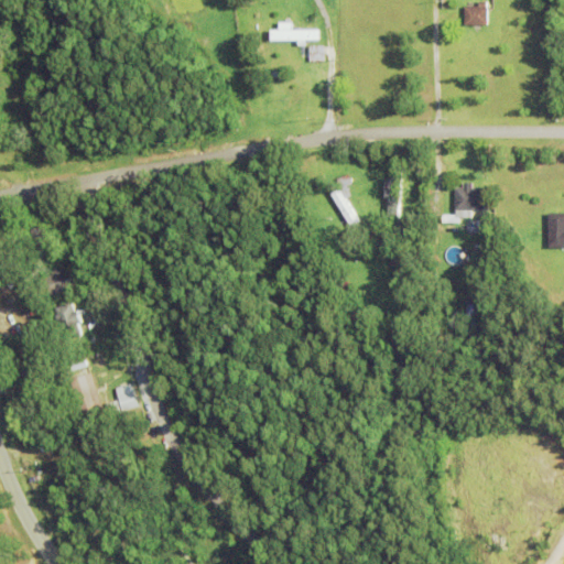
[(490,8),(490,26),(466,26),(466,8),(480,8),(480,3),(488,3),(489,8),(490,8)]
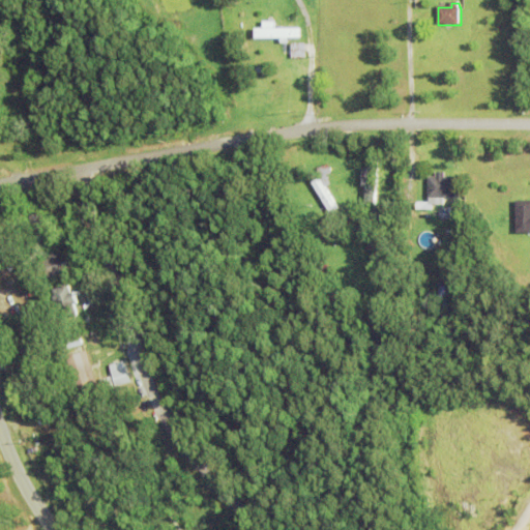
[(300,29),(301,39),(256,39),(256,30),(264,29),(263,22),(275,22),(275,29),(300,29)]
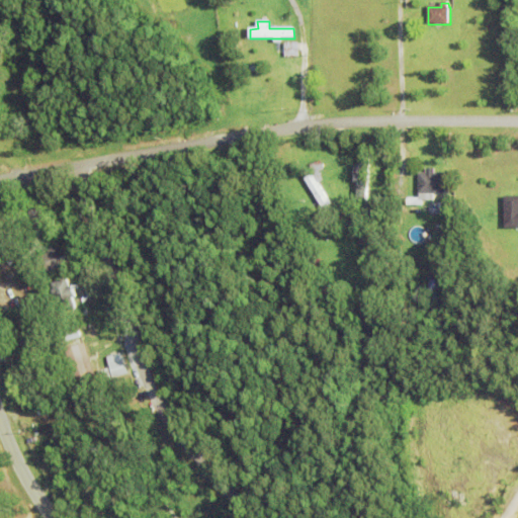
[(284,44),(298,42),(298,57),(284,58),(284,44)]
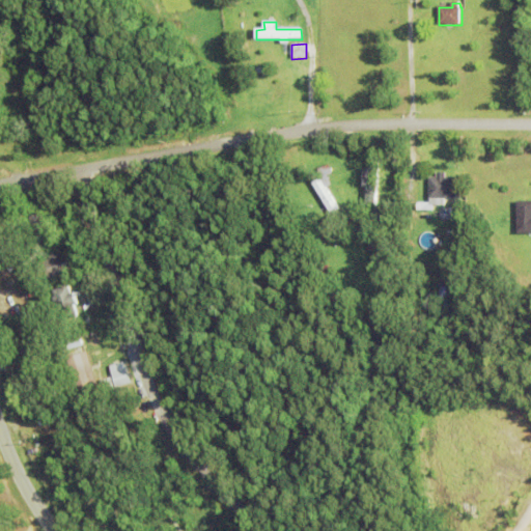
[(367,206),(371,159),(381,160),(376,207),(367,206)]
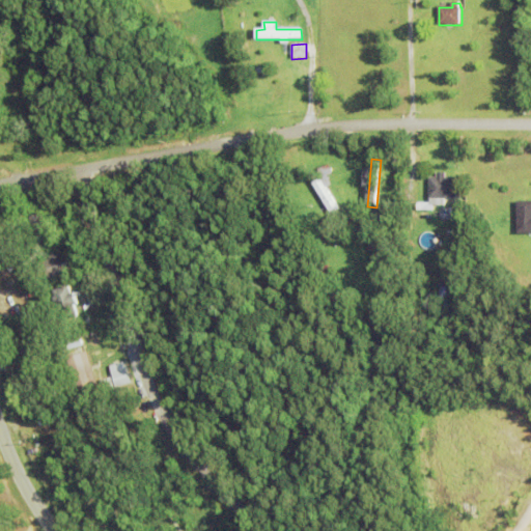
[(317,170),(329,165),(334,174),(328,177),(332,186),(328,189),(317,170)]
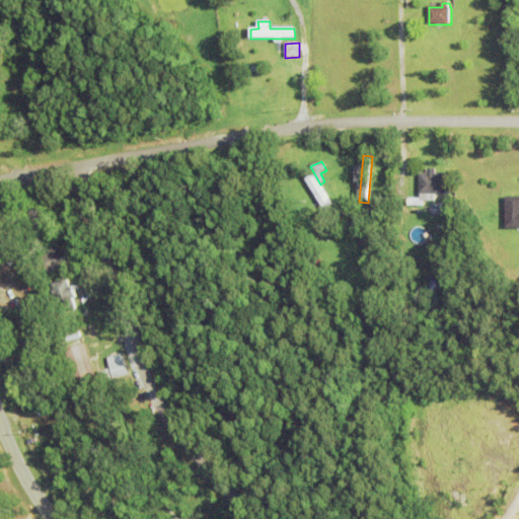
[(450,174),(451,195),(435,195),(435,202),(425,203),(425,207),(409,207),(409,199),(420,199),(420,174),(450,174)]
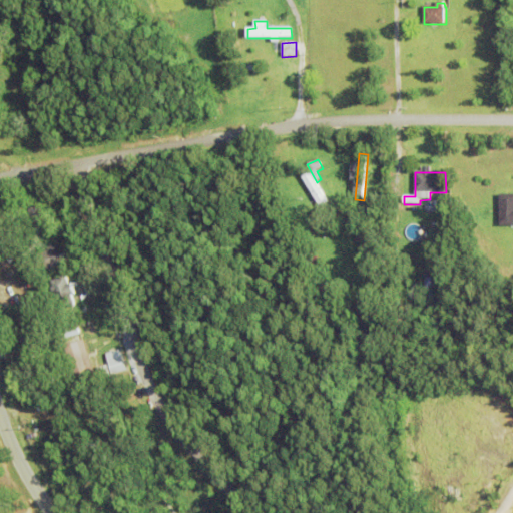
[(303,177),(310,173),(329,203),(321,208),(303,177)]
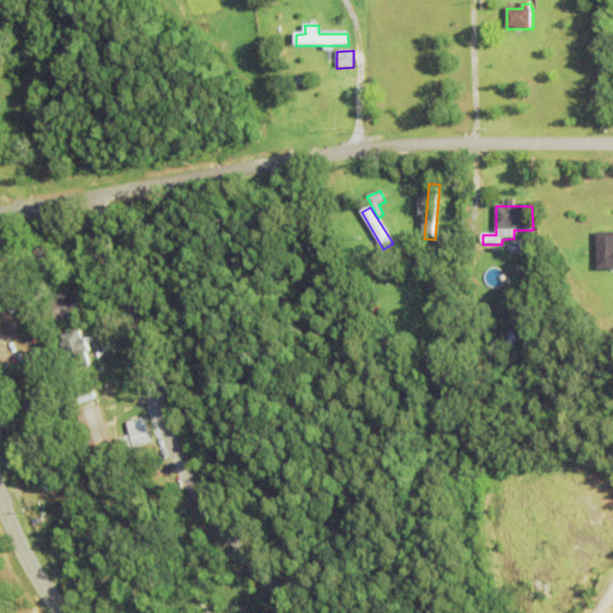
[(612,271),(599,272),(599,234),(612,234),(612,271)]
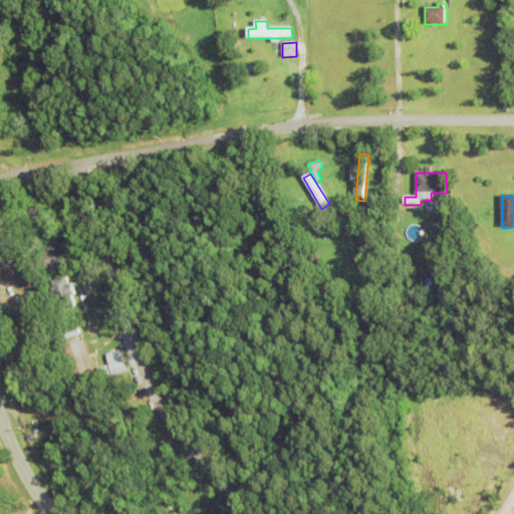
[(361,214),(359,216),(356,212),(365,204),(372,212),(365,218),(361,214)]
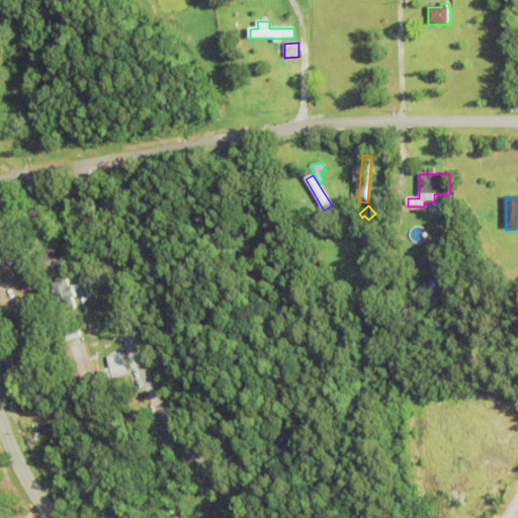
[(289,227),(291,221),(321,231),(319,238),(289,227)]
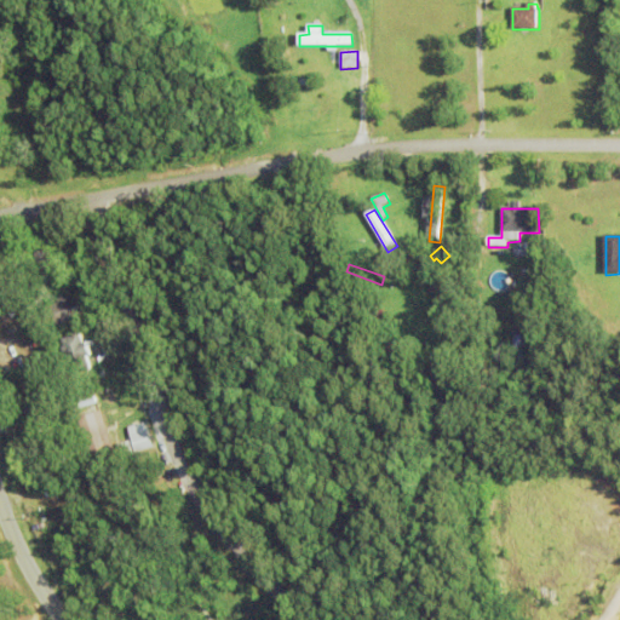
[(432,285),(440,276),(453,286),(446,296),(432,285)]
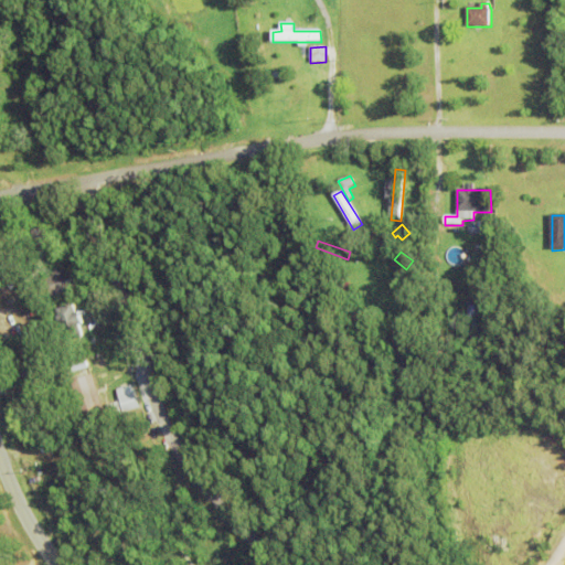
[(74,273),(80,290),(46,300),(41,281),(54,277),(53,273),(67,268),(68,274),(74,273)]
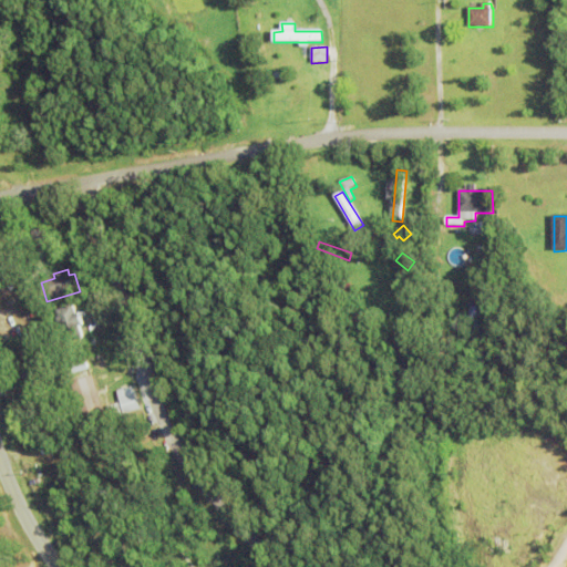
[(86,272),(98,269),(104,287),(93,291),(86,272)]
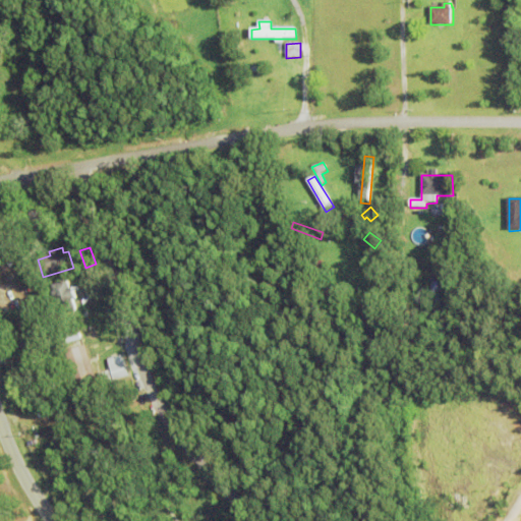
[(70,277),(84,273),(87,281),(71,285),(70,277)]
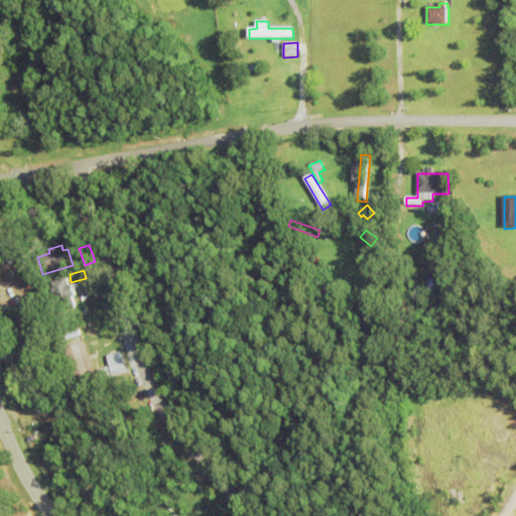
[(428,279),(426,279),(426,277),(435,279),(434,283),(440,284),(437,297),(431,296),(431,292),(426,291),(428,279)]
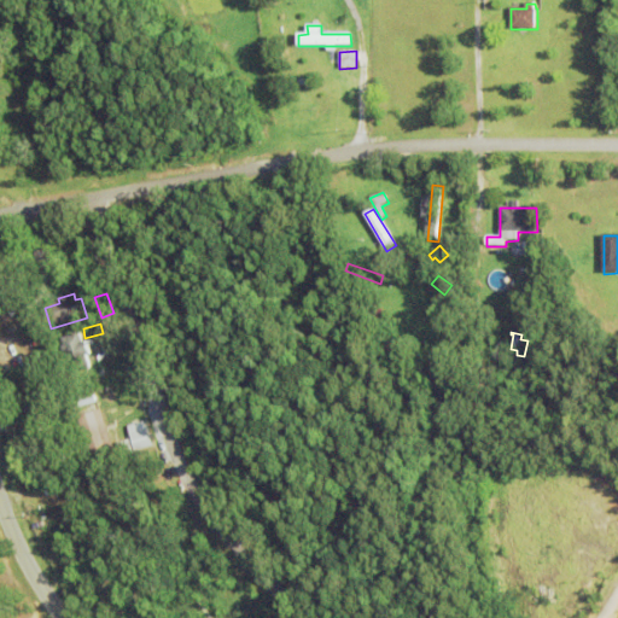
[(66,354),(65,353),(63,349),(65,347),(63,339),(81,334),(83,345),(88,344),(92,357),(69,363),(66,354)]
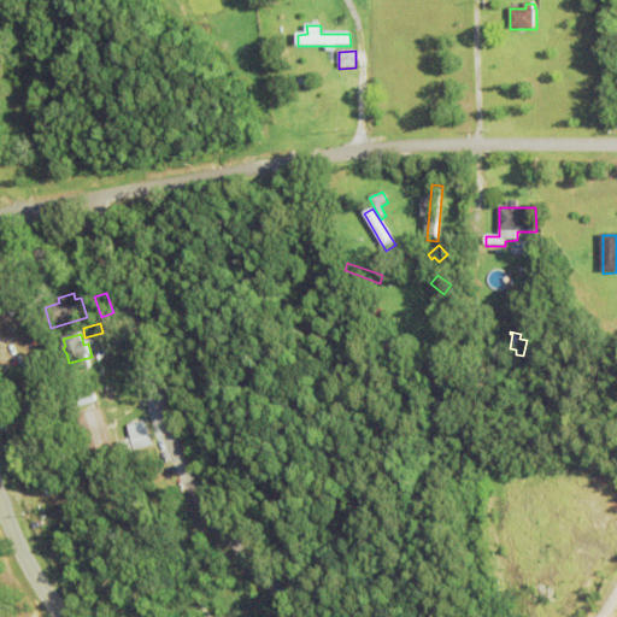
[(45,397),(60,393),(63,403),(47,406),(45,397)]
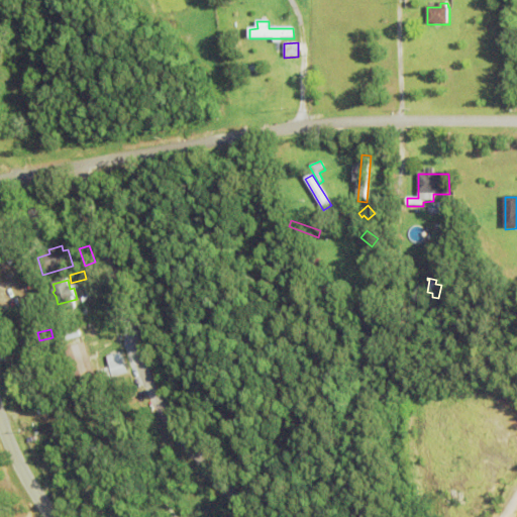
[(67,336),(79,333),(81,340),(68,343),(67,336)]
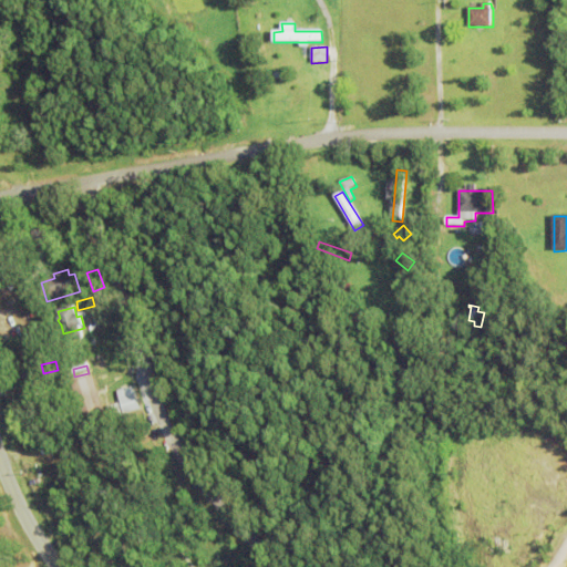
[(73,383),(94,378),(105,413),(84,420),(73,383)]
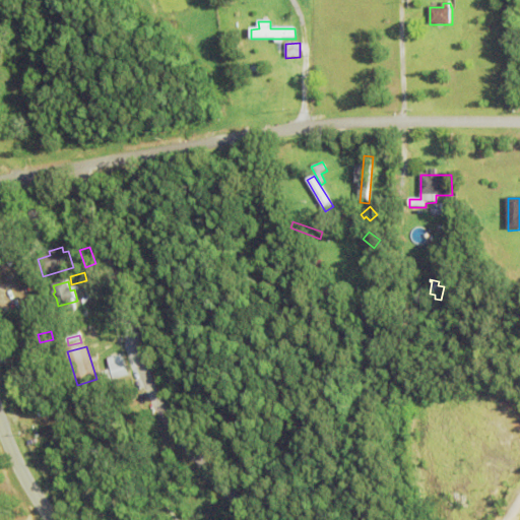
[(50,363),(56,362),(59,378),(54,379),(50,363)]
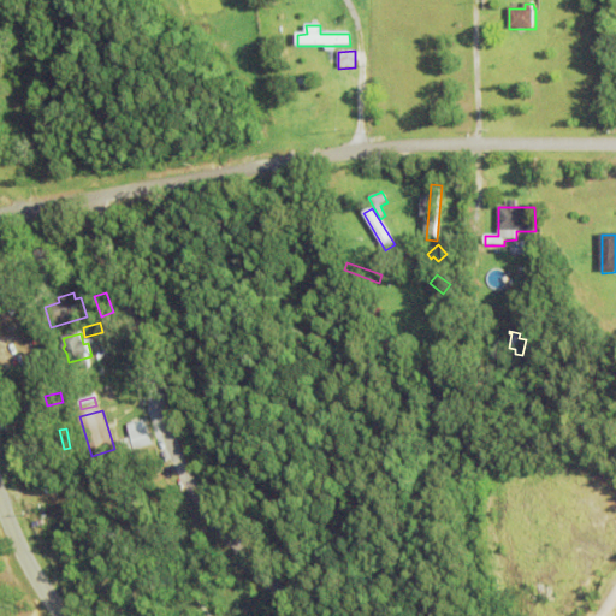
[(131,434),(148,430),(153,446),(135,451),(131,434)]
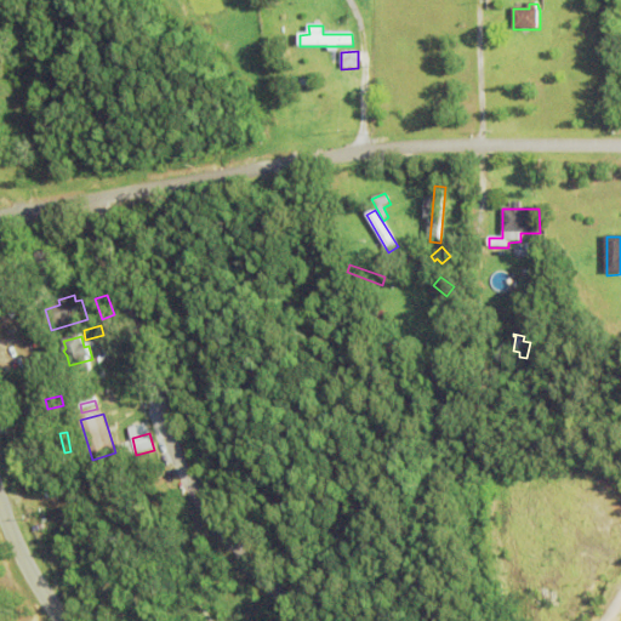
[(112,519),(119,516),(124,525),(117,529),(112,519)]
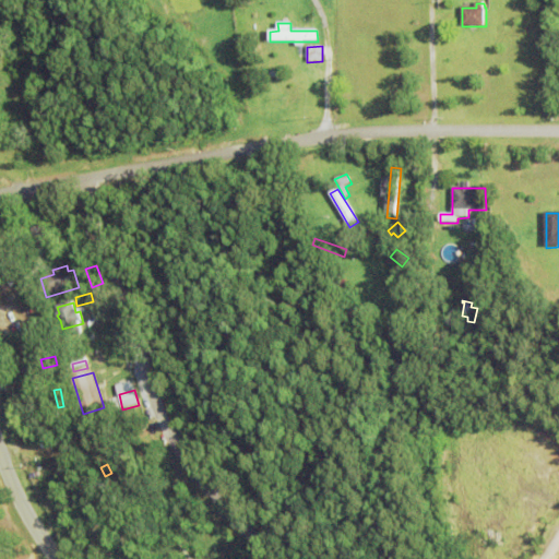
[(125,548),(134,540),(138,545),(128,552),(125,548)]
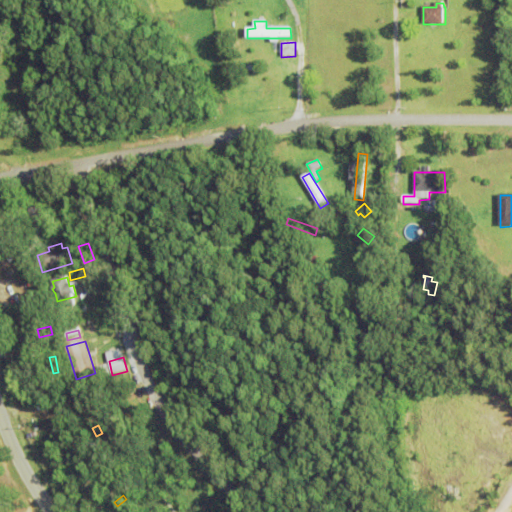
[(165,511),(160,505),(166,501),(175,511),(165,511)]
